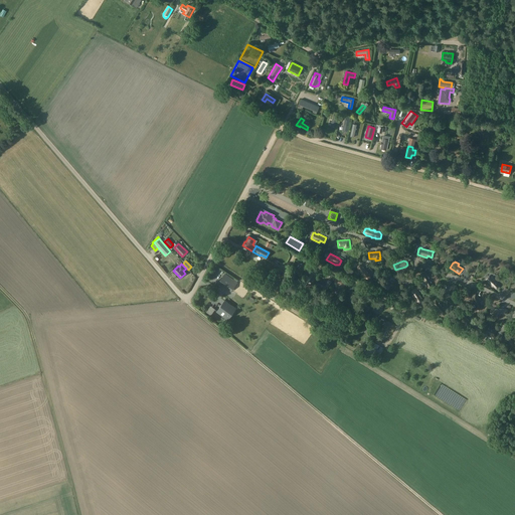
[(359,265),(356,267),(357,271),(358,271),(361,274),(360,275),(361,276),(362,275),(364,277),(363,278),(364,279),(370,274),(369,273),(369,274),(366,271),(367,271),(366,270),(363,267),(363,266),(359,265)]
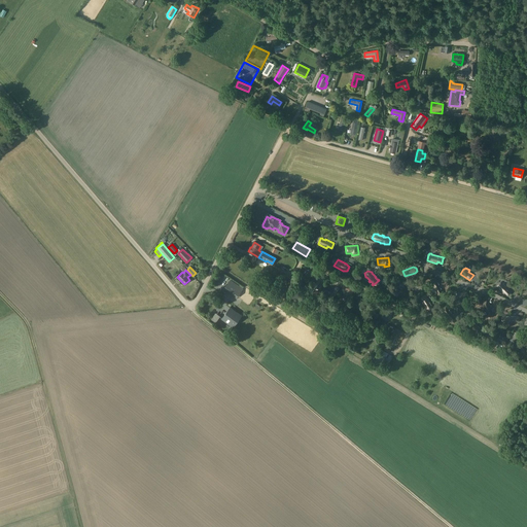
[(288,284),(299,289),(301,284),(290,279),(288,284)]
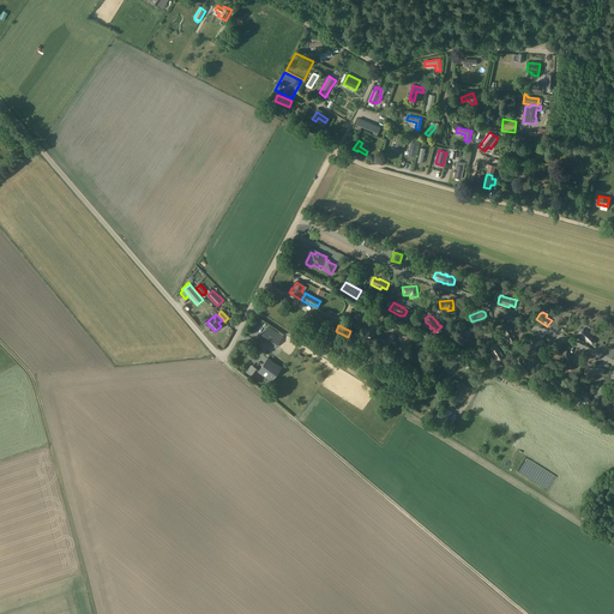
[(262,336),(275,347),(282,337),(269,326),(262,336)]
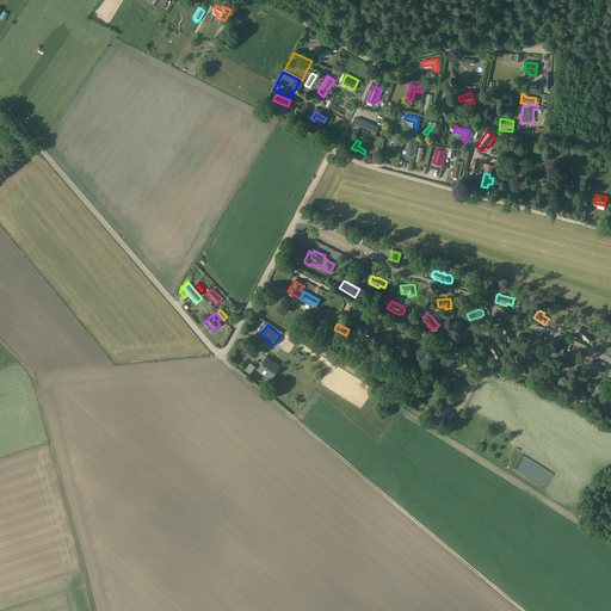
[(507,325),(500,328),(506,339),(508,341),(512,340),(512,337),(507,325)]
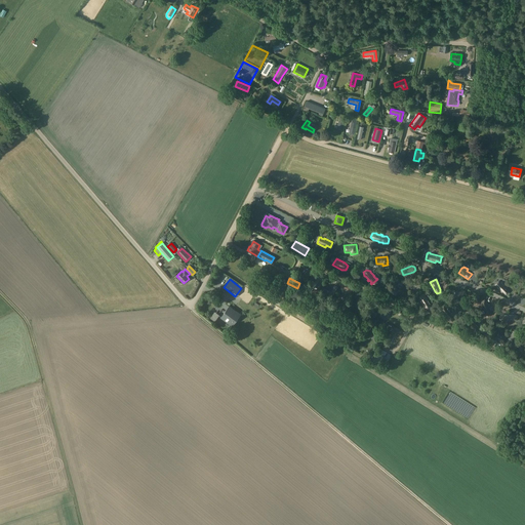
[(499,281),(495,285),(501,292),(502,291),(506,294),(510,291),(499,281)]
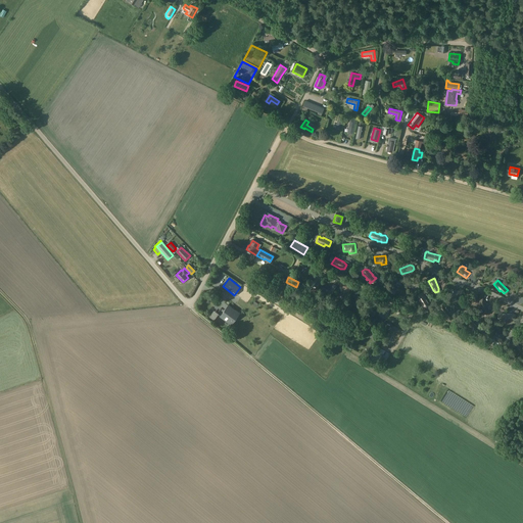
[(391,281),(387,287),(396,292),(395,292),(399,294),(399,293),(402,288),(402,287),(399,286),(395,284),(395,283),(391,281)]
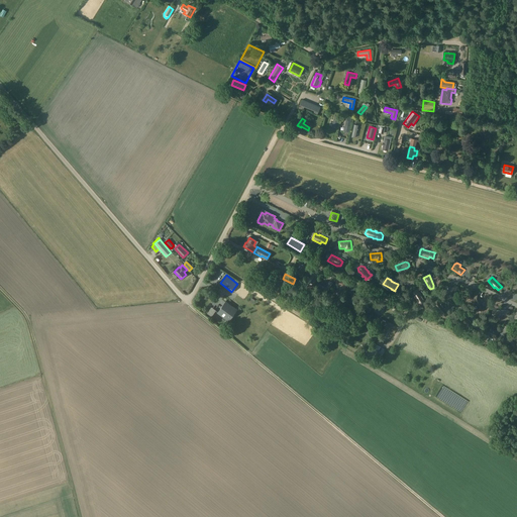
[(292,286),(301,290),(303,285),(295,280),(292,286)]
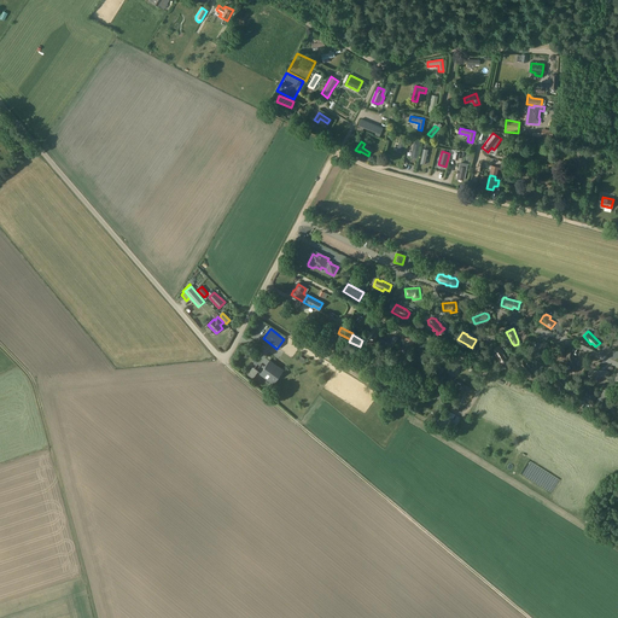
[(334,350),(337,343),(339,339),(330,336),(328,340),(332,342),(330,348),(334,350)]
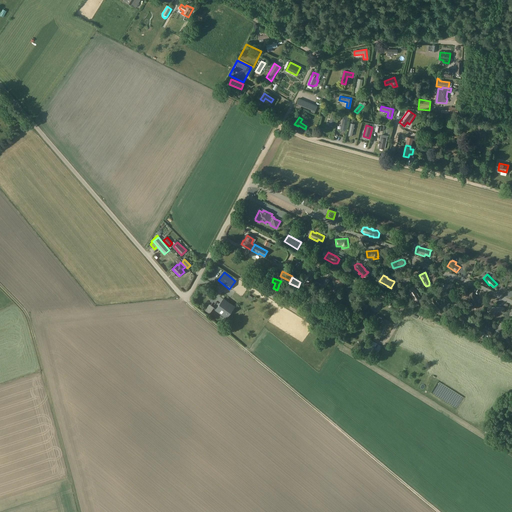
[(321,286),(319,288),(323,291),(329,280),(326,278),(322,284),(321,283),(320,285),(321,286)]
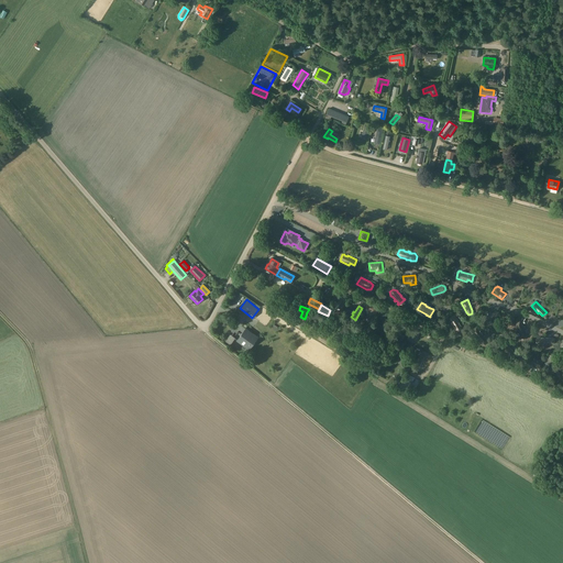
[(495,312),(484,317),(487,322),(497,318),(499,316),(498,312),(495,312)]
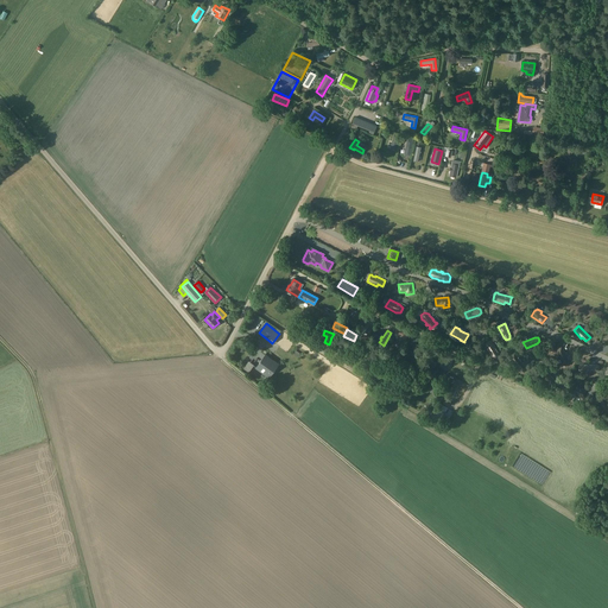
[(489,341),(485,343),(488,348),(487,349),(493,359),(494,358),(494,359),(499,355),(500,354),(499,352),(498,353),(495,348),(496,348),(491,340),(489,341)]
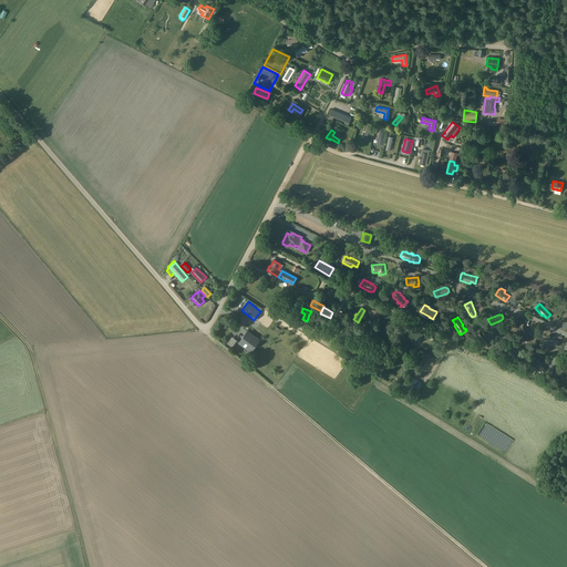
[(521,326),(519,329),(524,340),(531,337),(526,327),(523,325),(521,326)]
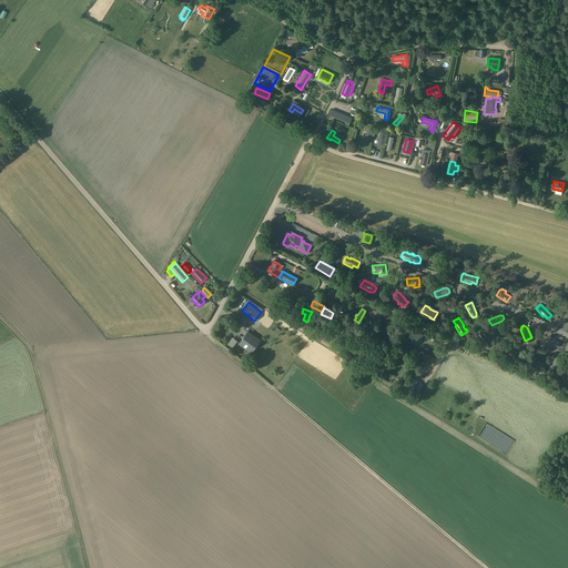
[(348,338),(351,342),(353,340),(350,335),(351,333),(350,331),(343,334),(347,340),(348,338)]
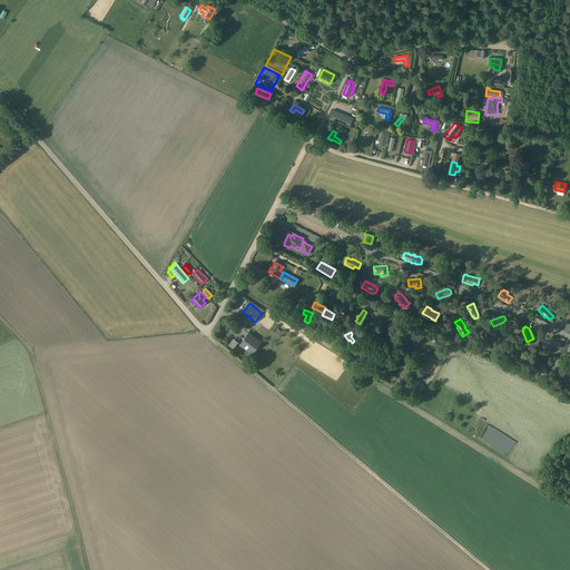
[(482,333),(479,335),(480,338),(488,347),(492,343),(485,334),(482,333)]
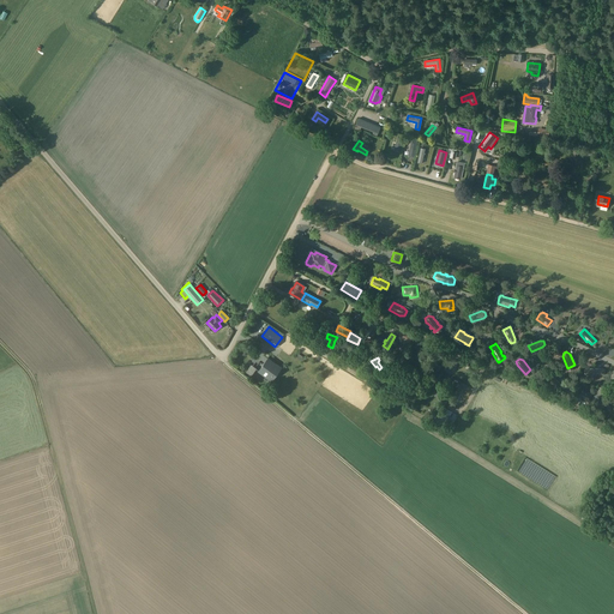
[(260,372),(268,377),(269,374),(272,377),(280,367),(269,360),(260,372)]
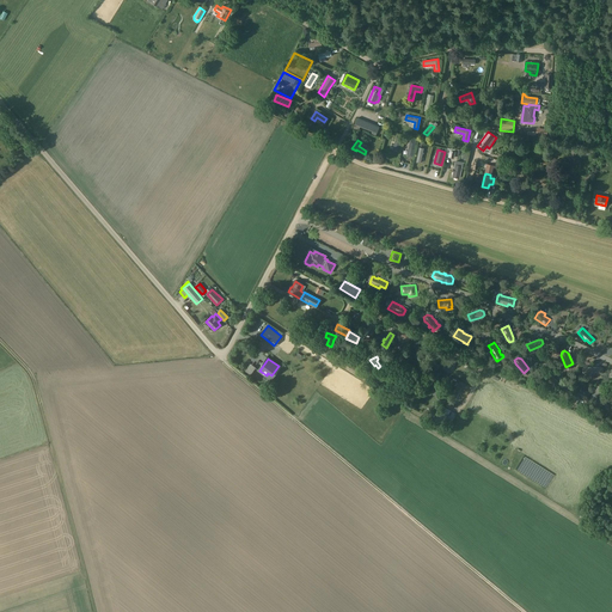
[(447,363),(442,368),(448,373),(457,361),(453,359),(448,365),(447,363)]
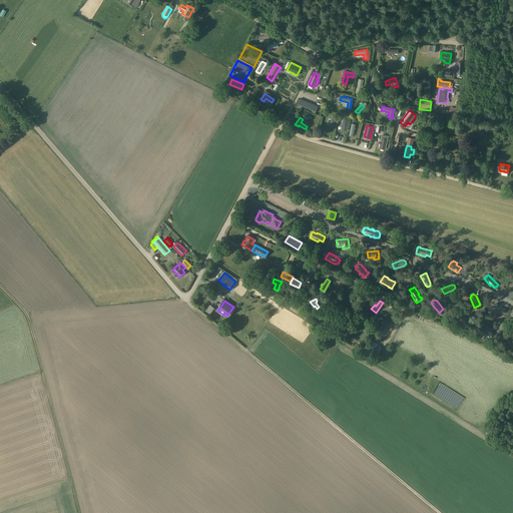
[(364,303),(357,311),(358,312),(361,309),(365,312),(369,307),(364,303)]
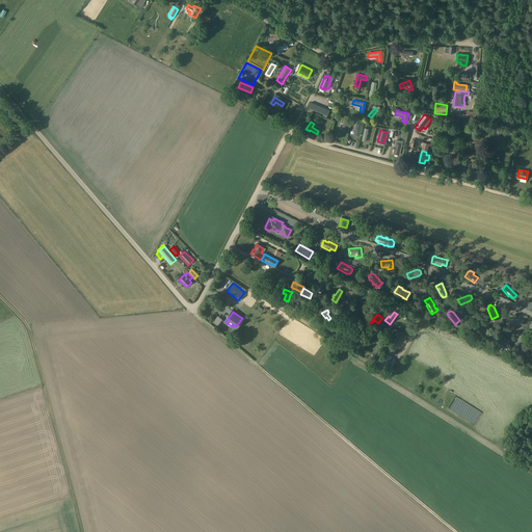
[(217,320),(213,326),(218,329),(222,323),(217,320)]
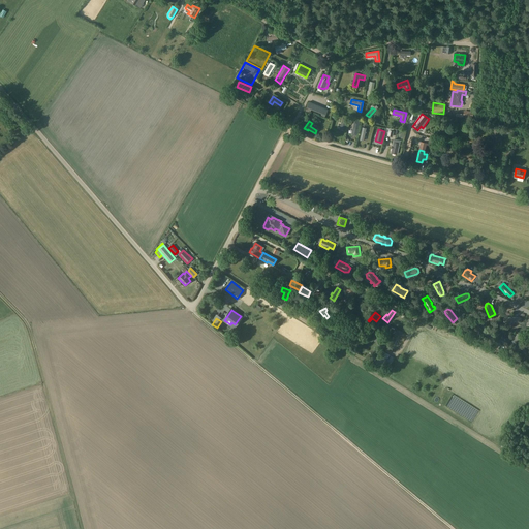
[(472,320),(469,322),(470,327),(471,328),(471,327),(474,330),(473,331),(474,332),(475,331),(477,334),(476,334),(477,335),(484,330),(483,329),(481,330),(479,328),(480,327),(479,325),(478,325),(476,322),(475,321),(472,320)]
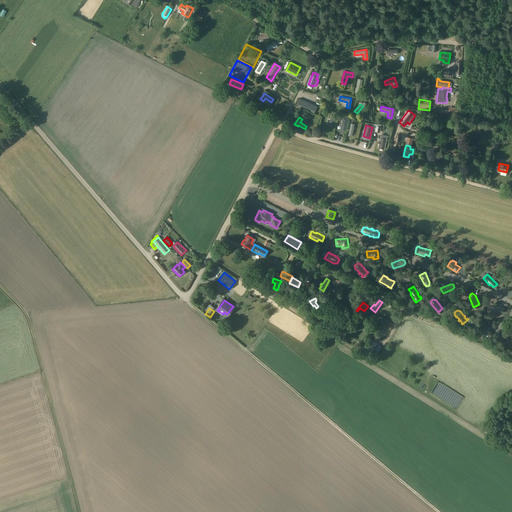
[(364,327),(361,329),(367,333),(368,335),(369,335),(371,332),(366,329),(368,325),(366,323),(364,327)]
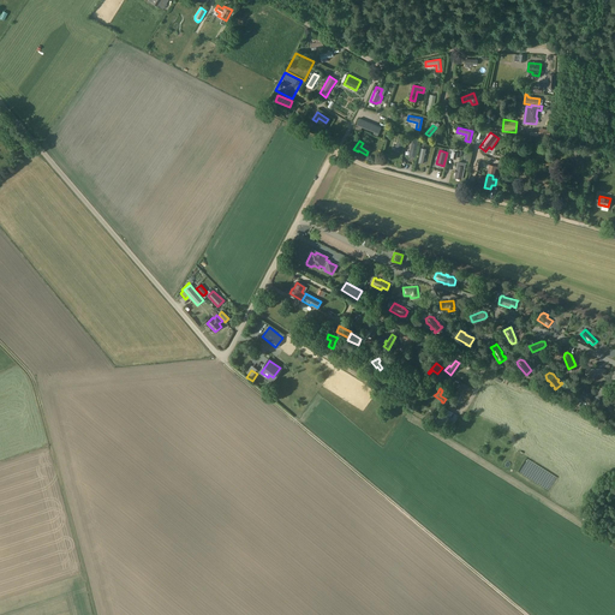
[(579,389),(577,396),(578,398),(577,400),(583,402),(584,400),(590,402),(593,394),(589,393),(585,392),(579,389)]
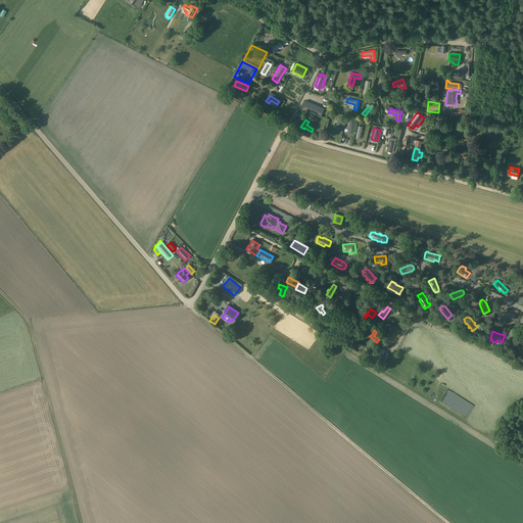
[(375,351),(370,360),(377,364),(382,354),(385,350),(381,348),(380,348),(377,352),(375,351)]
